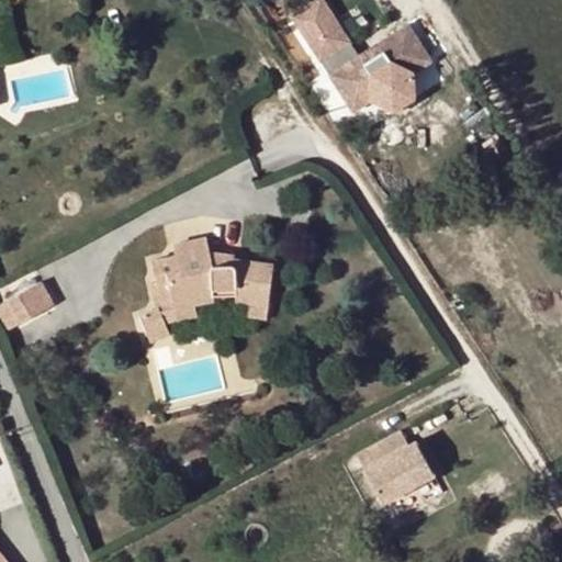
[(346,41),(338,46),(343,52),(350,45),(346,41)]
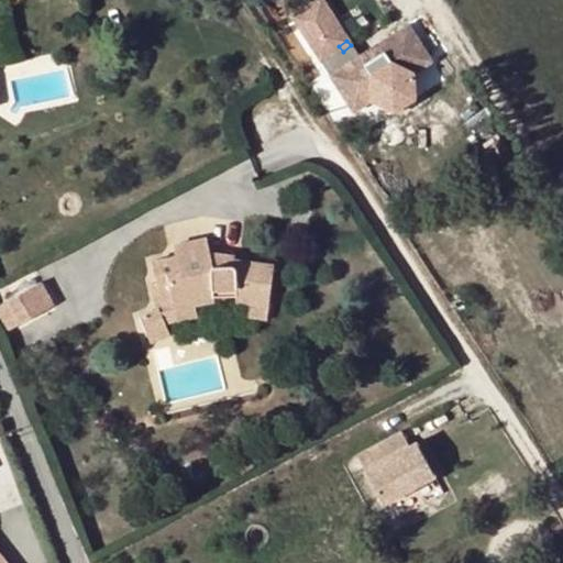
[(276,266),(236,261),(235,267),(218,265),(213,252),(211,241),(176,247),(178,258),(154,263),(158,285),(158,286),(170,284),(177,311),(216,305),(216,299),(238,298),(238,302),(240,304),(271,307),(276,266)]
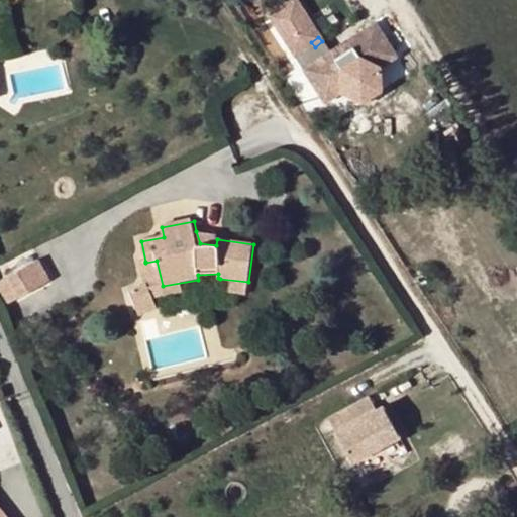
[(200,243),(216,245),(217,239),(218,235),(196,231),(200,243)]
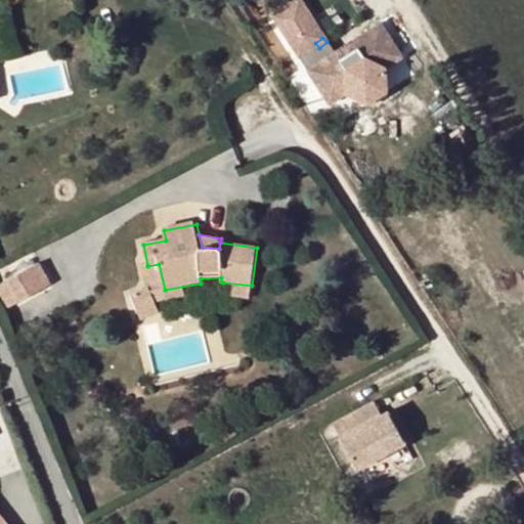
[(46,285),(38,264),(6,277),(14,298),(46,285)]
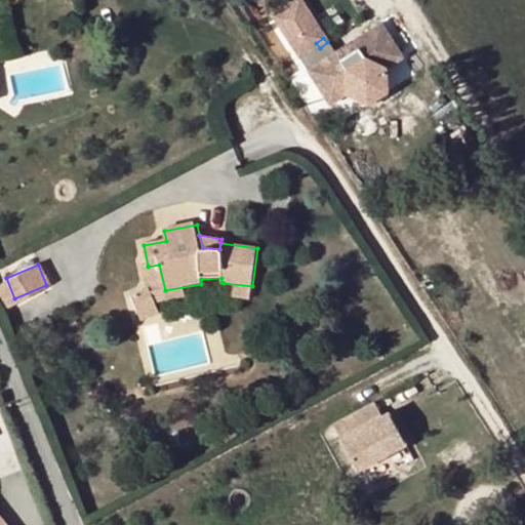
[(382,416),(375,403),(334,425),(358,471),(406,445),(390,413),(382,416)]
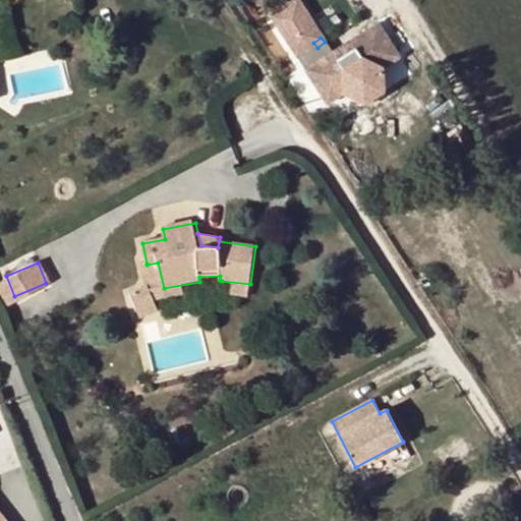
[(0,520),(11,520),(0,507),(0,520)]
